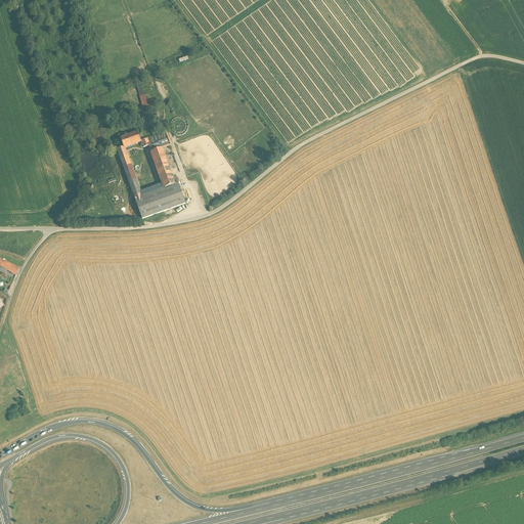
[(140,141),(137,133),(137,132),(120,138),(123,147),(124,147),(140,141)]
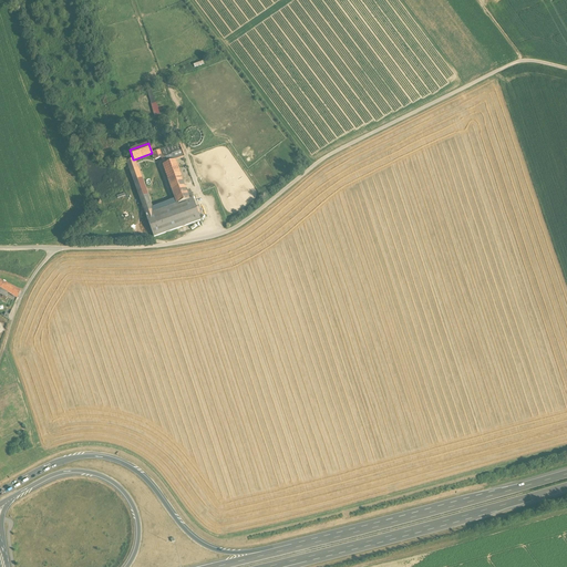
[(178,143),(160,150),(162,157),(163,162),(164,164),(174,161),(184,157),(185,157),(184,156),(179,143),(178,143)]
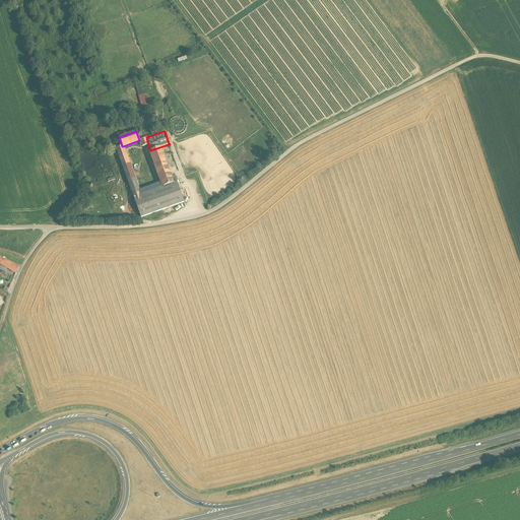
[(143,138),(140,140),(142,146),(148,144),(146,137),(143,138)]
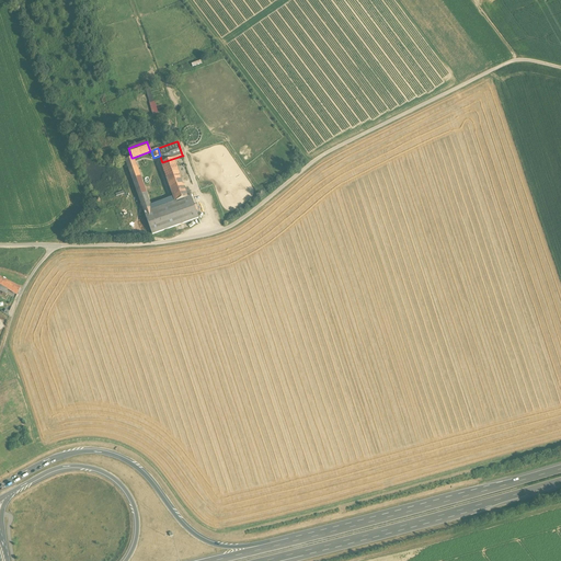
[(132,158),(125,160),(128,170),(136,168),(133,158),(132,158)]
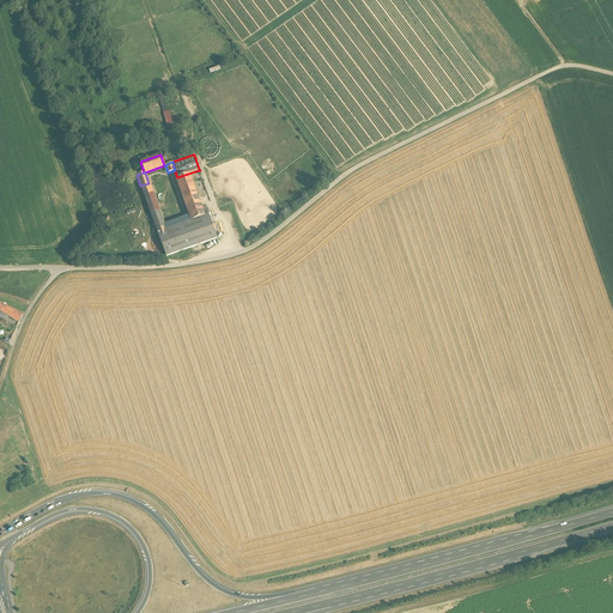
[(201,207),(188,174),(177,177),(193,219),(204,216),(204,214),(201,207)]
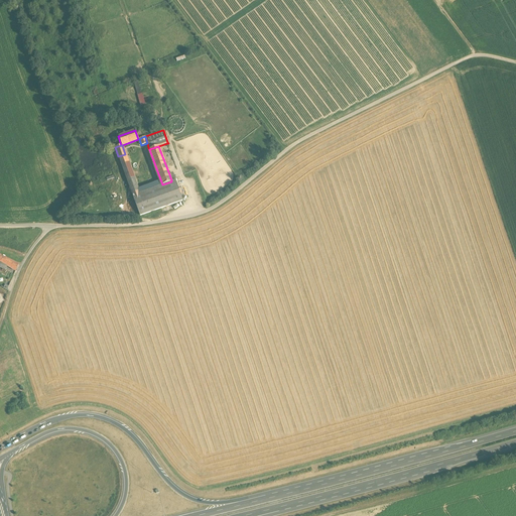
[(139,192),(125,154),(118,156),(127,179),(132,196),(139,192)]
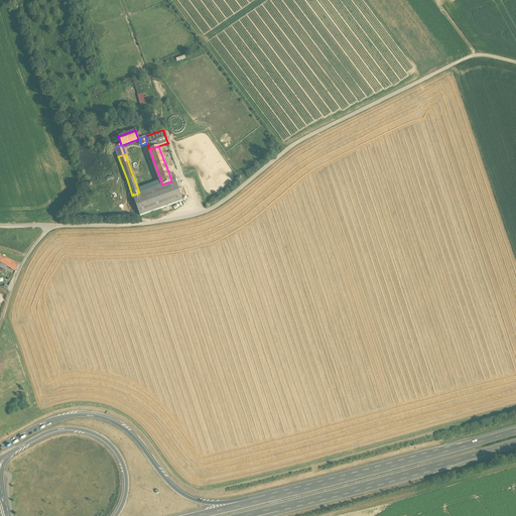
[(182,201),(175,180),(171,181),(178,203),(182,201)]
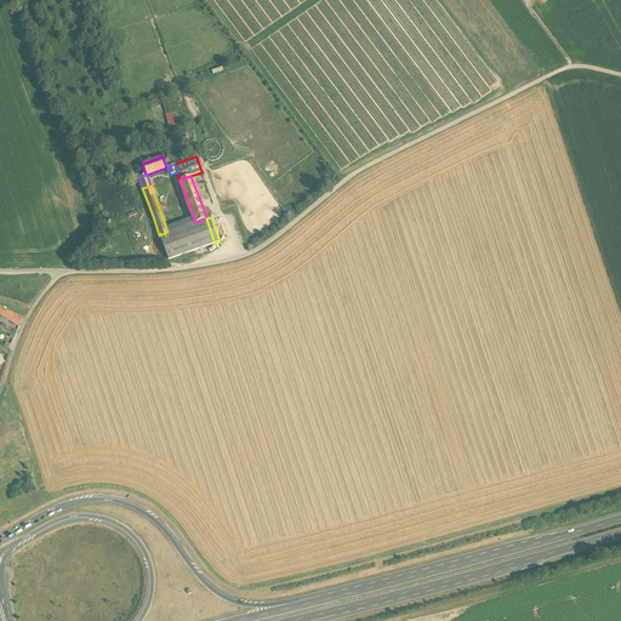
[(167,232),(159,235),(169,260),(215,244),(206,218),(195,222),(167,232)]
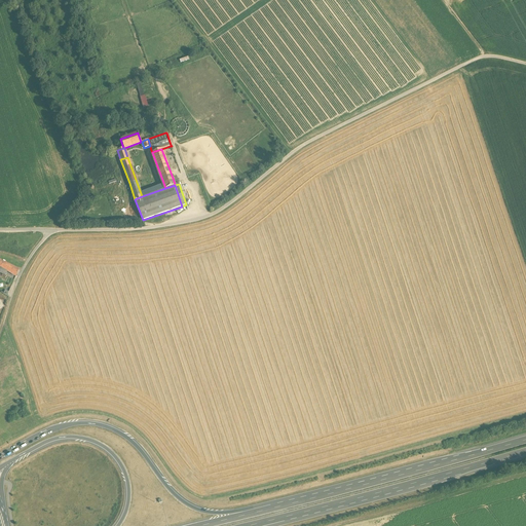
[(19,270),(7,264),(6,267),(9,268),(7,271),(11,273),(16,275),(19,270)]
